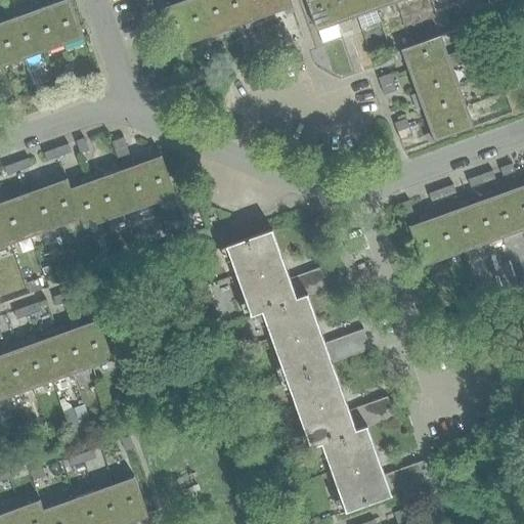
[(48,4),(62,45),(83,38),(69,0),(59,0),(48,4)]
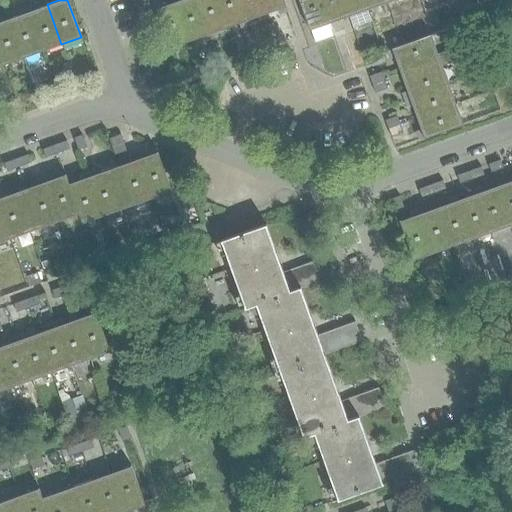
[(209,37),(194,0),(176,0),(174,1),(188,40),(199,36),(200,41),(209,37)]
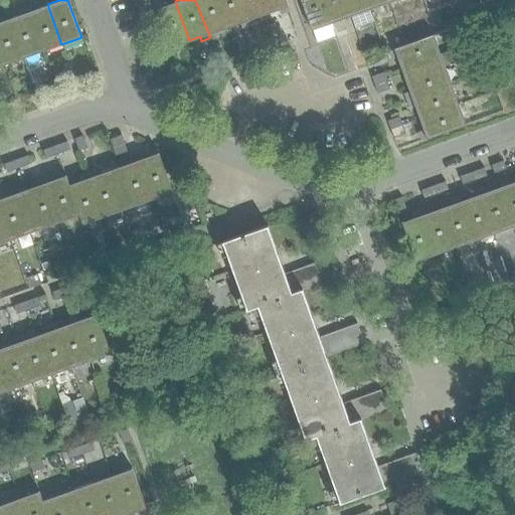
[(227,27),(217,0),(195,0),(210,37),(217,35),(216,31),(227,27)]
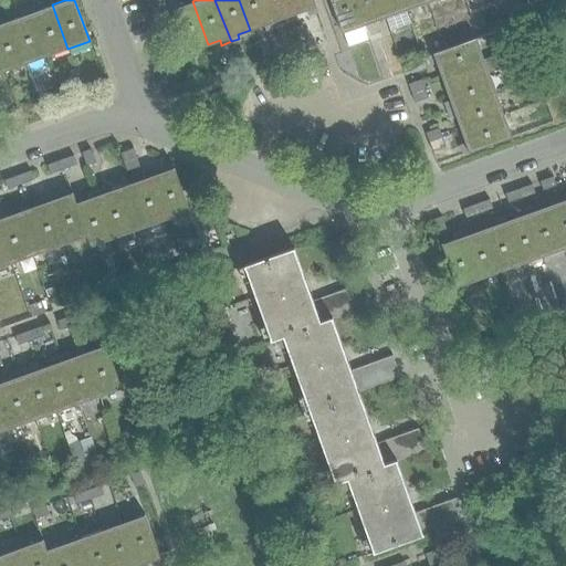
[(273,25),(263,0),(239,0),(250,30),(262,25),(264,29),(273,25)]
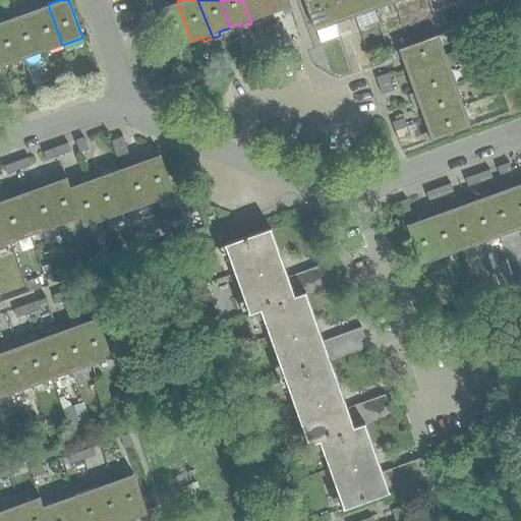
[(270,13),(264,0),(242,0),(251,23),(259,20),(258,17),(270,13)]
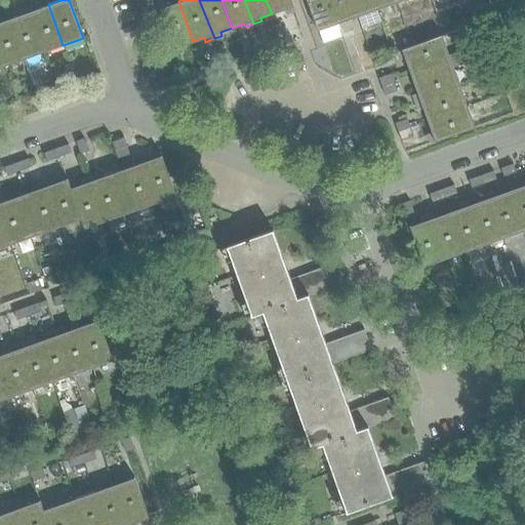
[(290,6),(291,6),(289,0),(266,0),(272,13),(283,9),(284,13),(291,10),(290,6)]
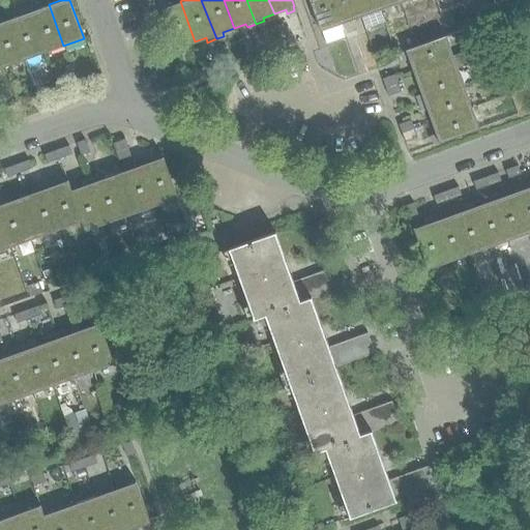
[(307,0),(319,30),(340,23),(331,0),(307,0)]
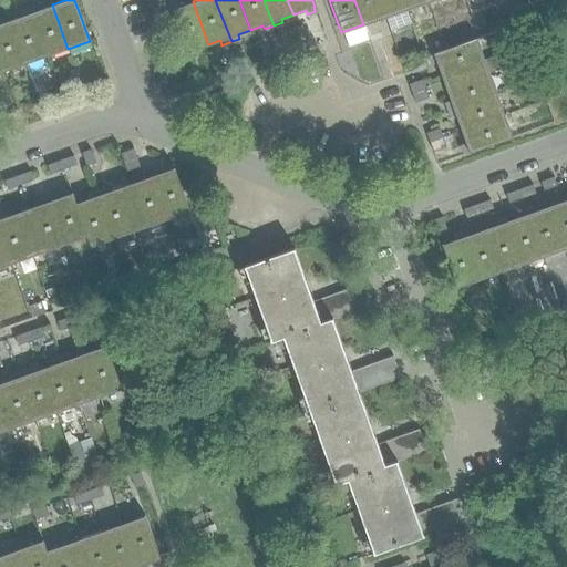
[(384,17),(378,0),(354,0),(363,24),(384,17)]
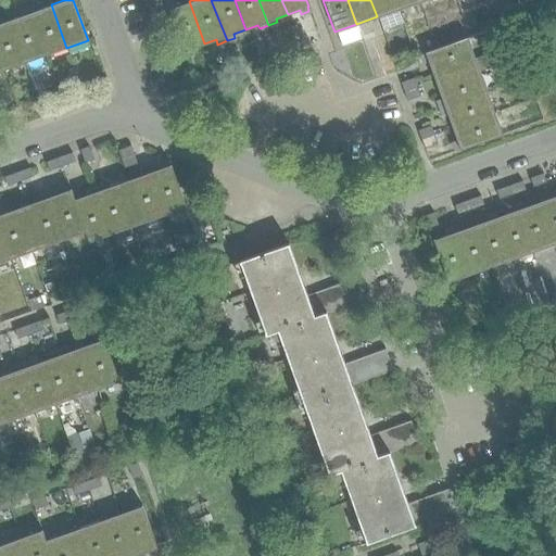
[(370,0),(377,16),(399,9),(394,0),(370,0)]
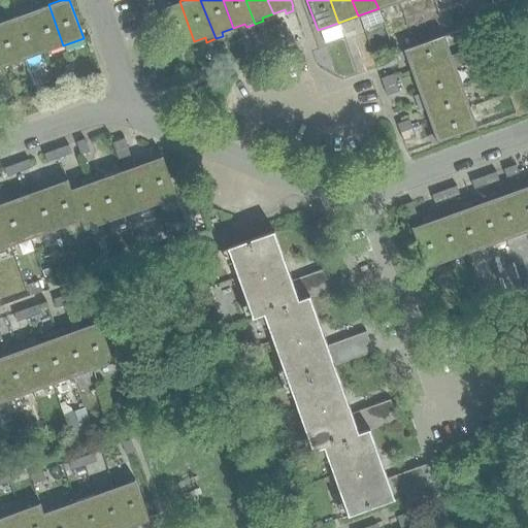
[(374,0),(378,8),(397,2),(396,0),(374,0)]
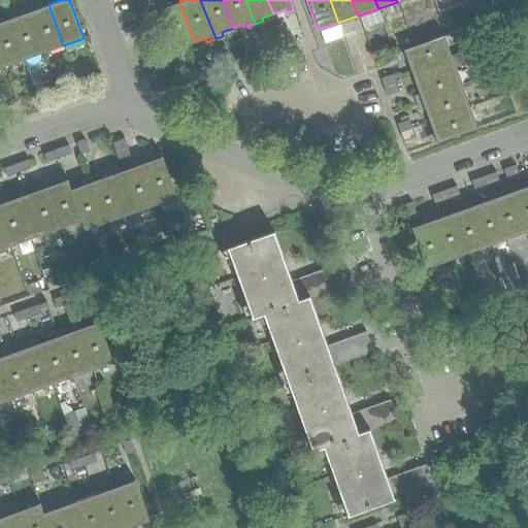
[(194,41),(179,1),(159,8),(173,50),(175,48),(176,53),(183,51),(182,46),(194,41)]
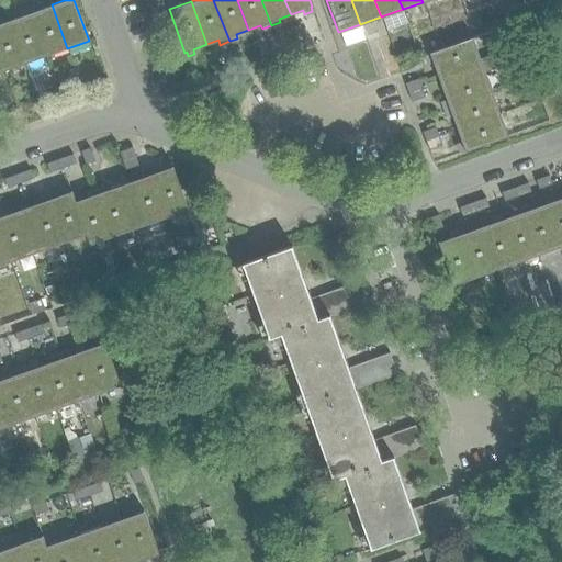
[(29,9),(46,56),(67,48),(52,4),(38,9),(37,7),(29,9)]
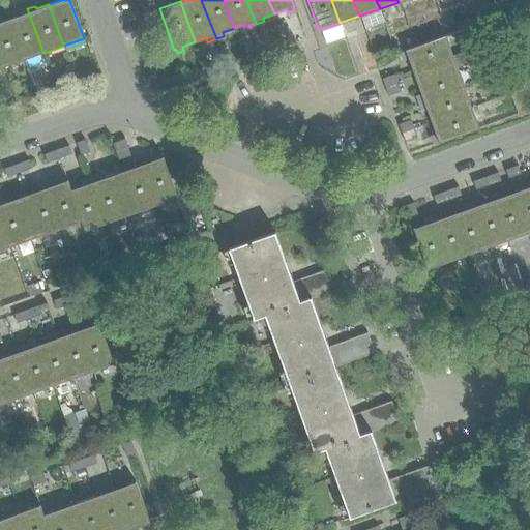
[(8,19),(23,60),(43,53),(27,8),(19,11),(20,15),(8,19)]
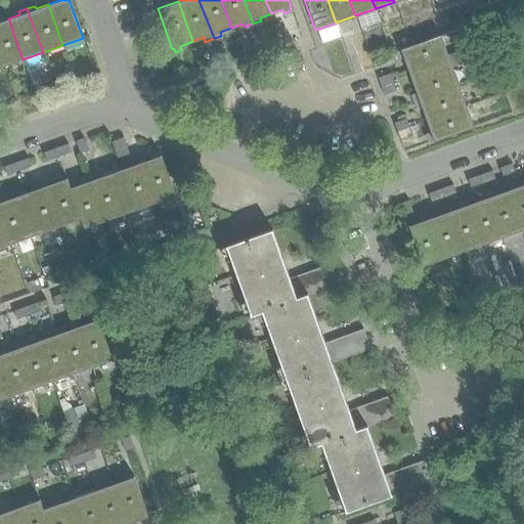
[(0,56),(3,67),(23,59),(8,18),(0,20),(0,56)]
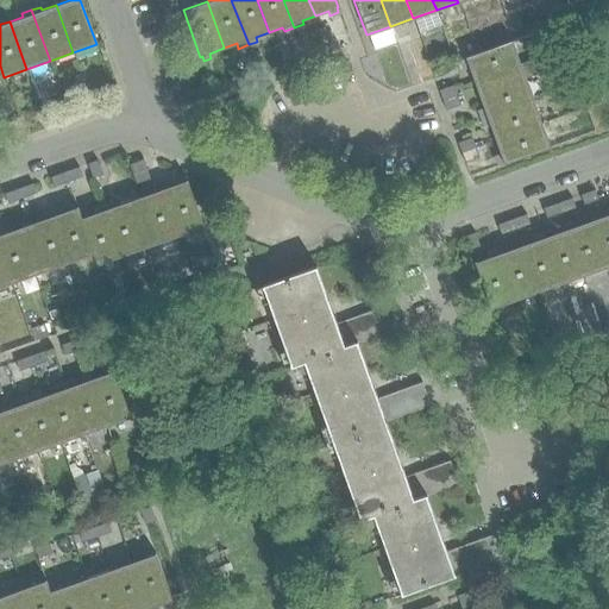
[(468,67),(472,81),(496,73),(502,86),(525,77),(534,74),(529,60),(519,63),(510,41),(464,57),(465,58),(460,60),(464,68),(468,67)]
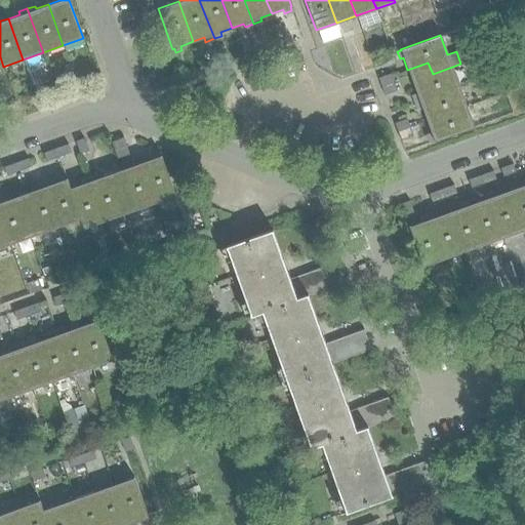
[(414,102),(459,86),(452,67),(433,74),(428,63),(407,70),(416,92),(412,94),(414,102)]
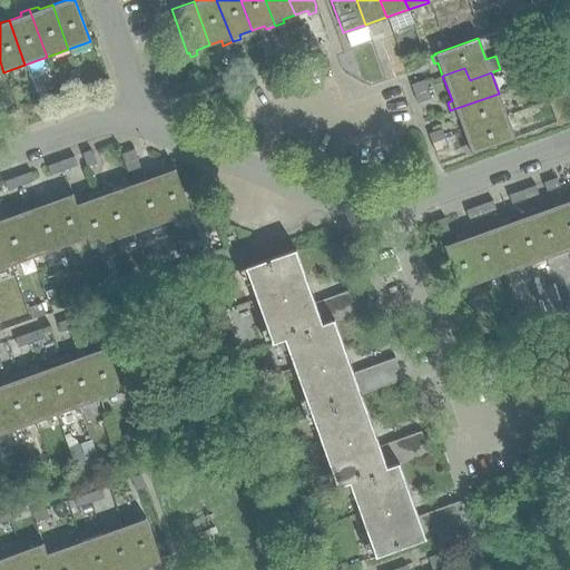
[(409,84),(412,94),(426,88),(423,79),(409,84)]
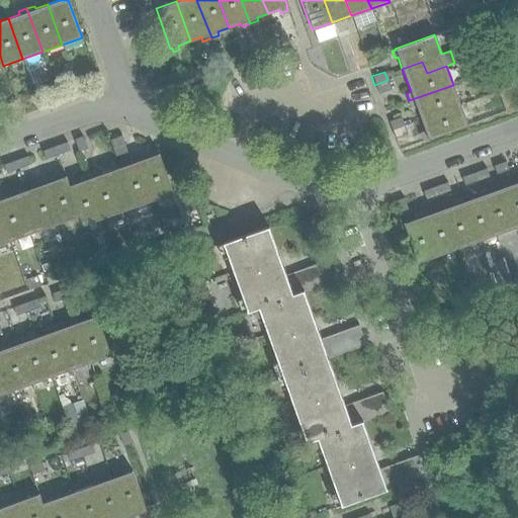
[(377,94),(378,93),(391,89),(387,80),(374,85),(377,94)]
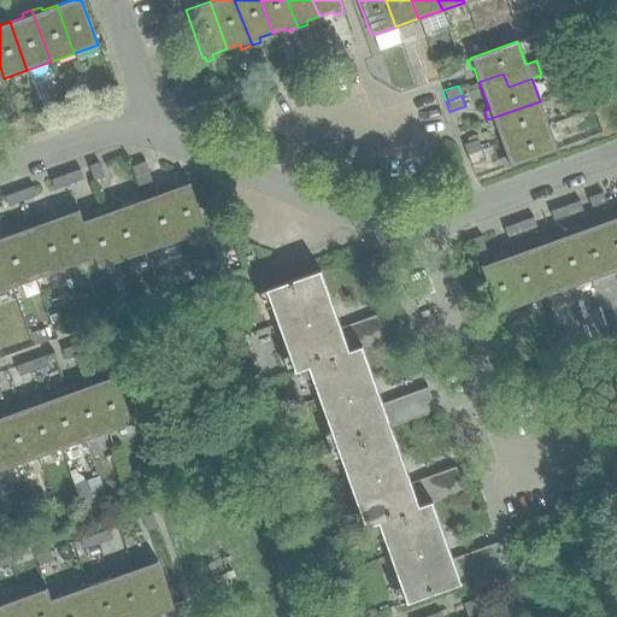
[(548,124),(540,101),(487,119),(491,129),(495,128),(500,142),(548,124)]
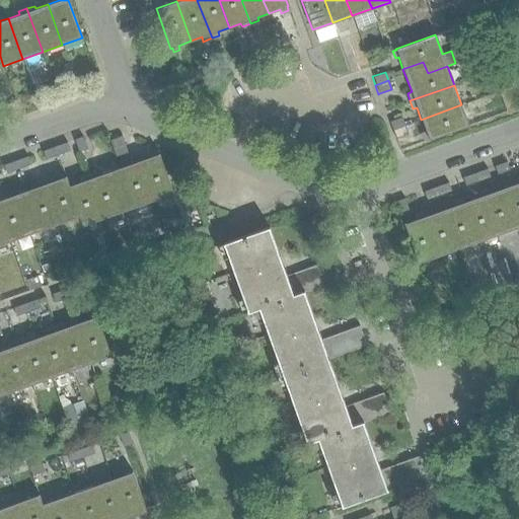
[(468,125),(461,104),(421,120),(425,131),(421,133),(424,140),(428,138),(428,139),(468,125)]
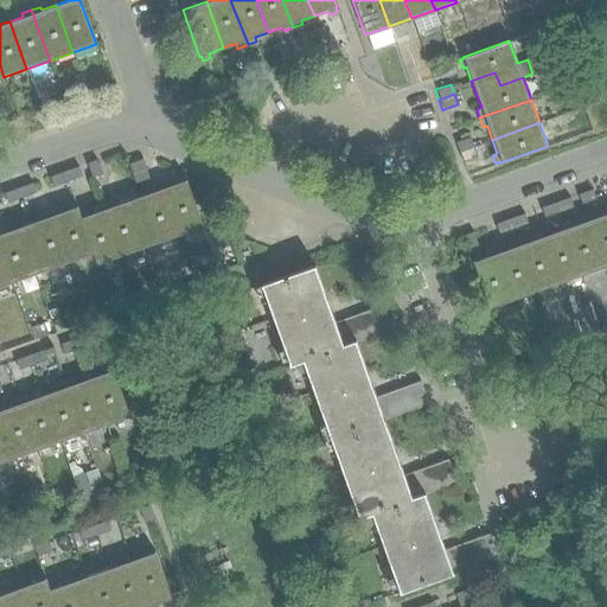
[(454,142),(458,152),(473,146),(470,136),(454,142)]
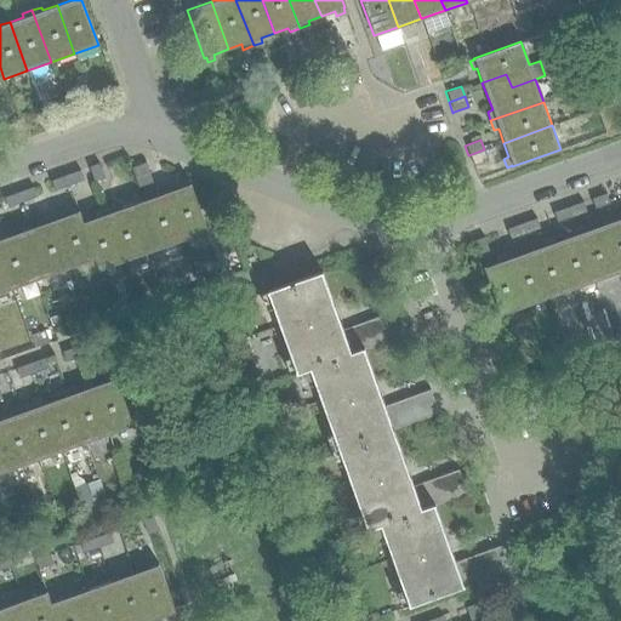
[(468,155),(472,165),(488,160),(484,149),(468,155)]
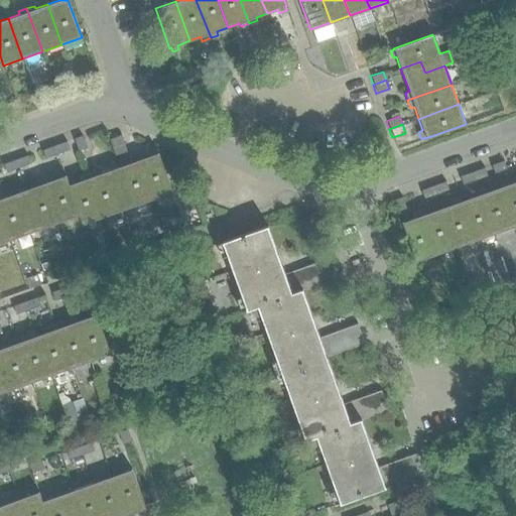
[(78,150),(86,147),(82,135),(74,139),(78,150)]
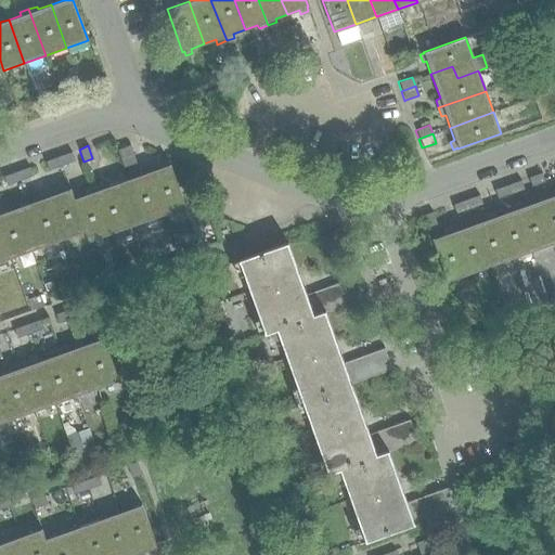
[(133,154),(130,145),(117,150),(120,158),(133,154)]
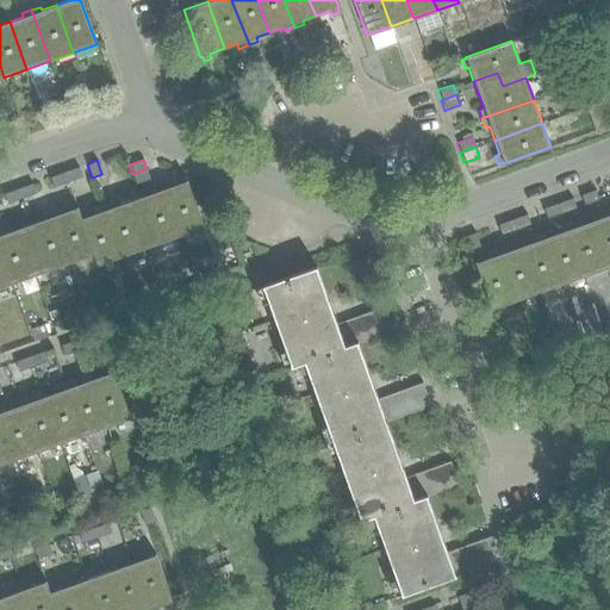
[(68,182),(82,176),(79,167),(64,172),(68,182)]
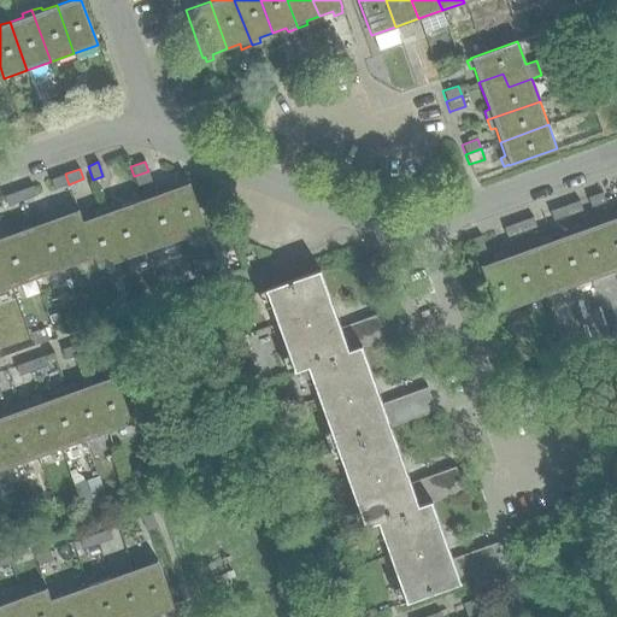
[(134,176),(137,187),(152,181),(148,171),(134,176)]
